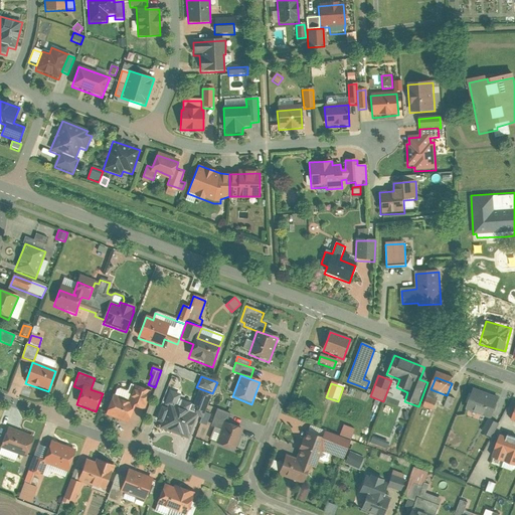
[(134,386),(127,403),(112,398),(106,416),(128,424),(134,408),(143,412),(151,392),(134,386)]
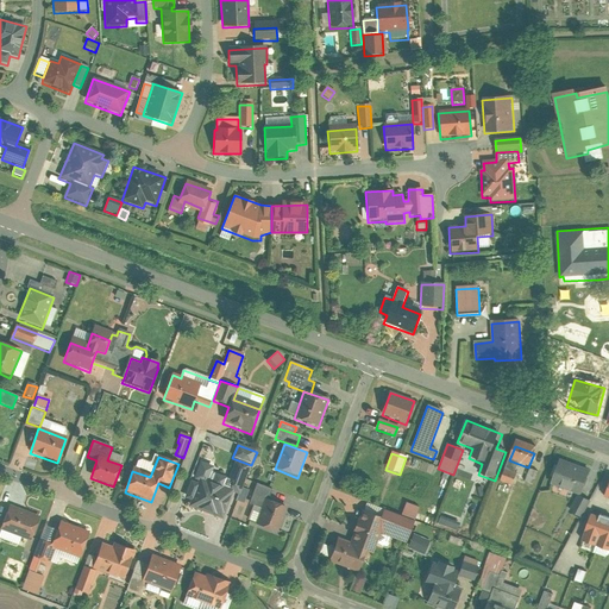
[(184,500),(192,502),(189,508),(223,521),(233,494),(239,496),(251,466),(236,460),(225,490),(223,489),(226,478),(214,473),(211,484),(208,484),(214,468),(200,463),(194,481),(199,483),(199,484),(190,482),(184,500)]
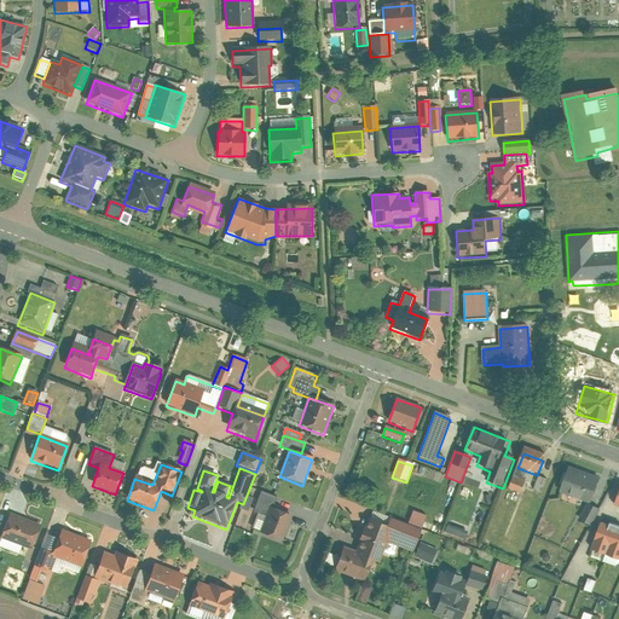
[(518,468),(514,479),(524,482),(527,472),(518,468)]
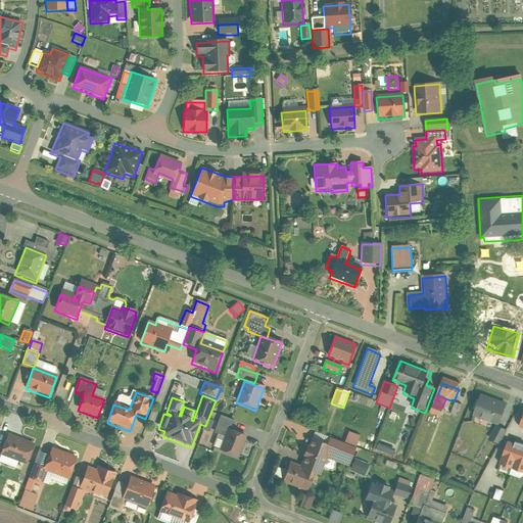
[(498,427),(506,408),(482,398),(475,418),(498,427)]
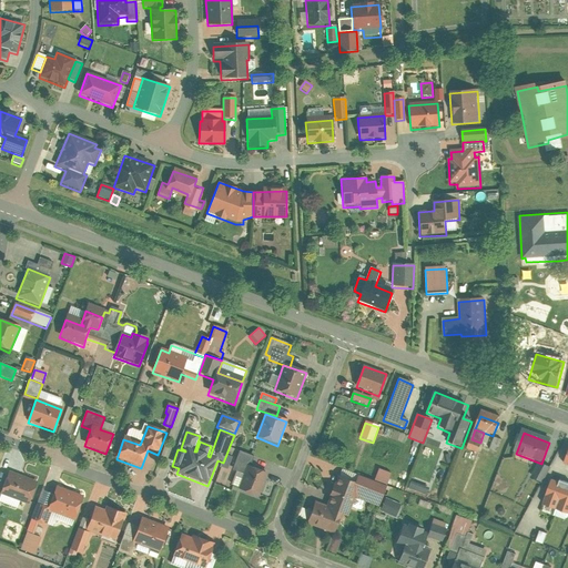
[(489,450),(497,454),(501,442),(495,438),(489,450)]
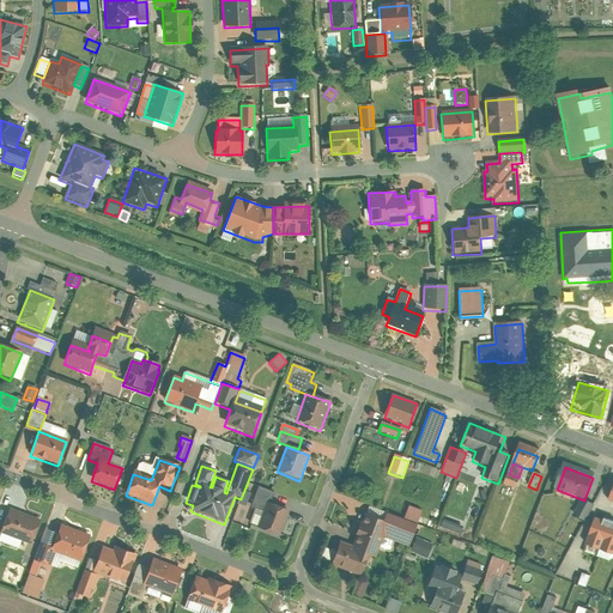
[(509,474),(504,486),(516,491),(521,479),(519,478),(509,474)]
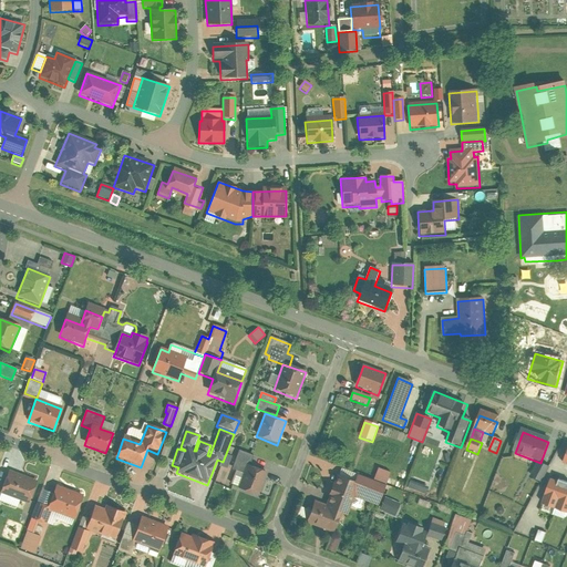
[(232,470),(244,475),(238,491),(258,497),(267,473),(250,467),(254,457),(239,452),(232,470)]
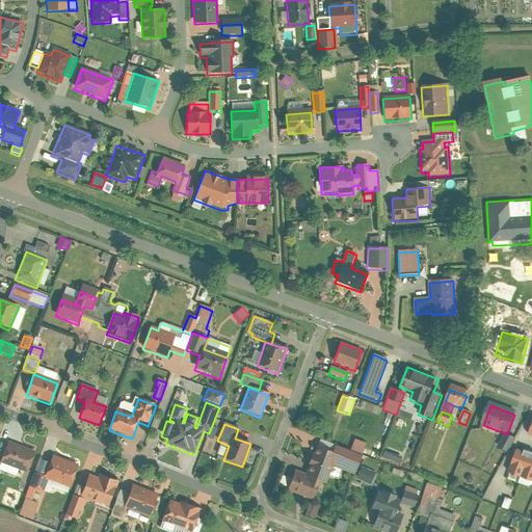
[(206,439),(213,441),(217,429),(212,427),(209,434),(208,433),(206,439)]
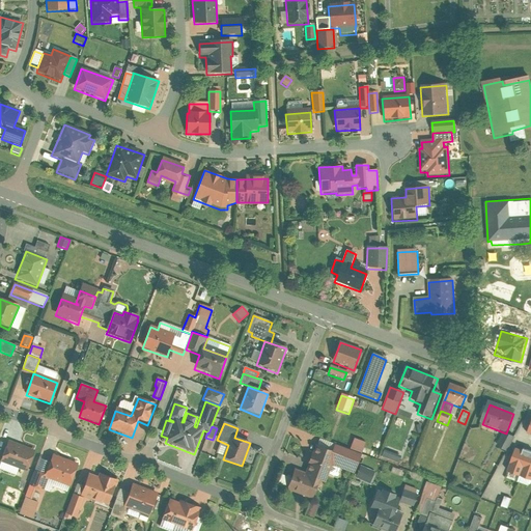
[(497,447),(506,452),(514,439),(504,434),(497,447)]
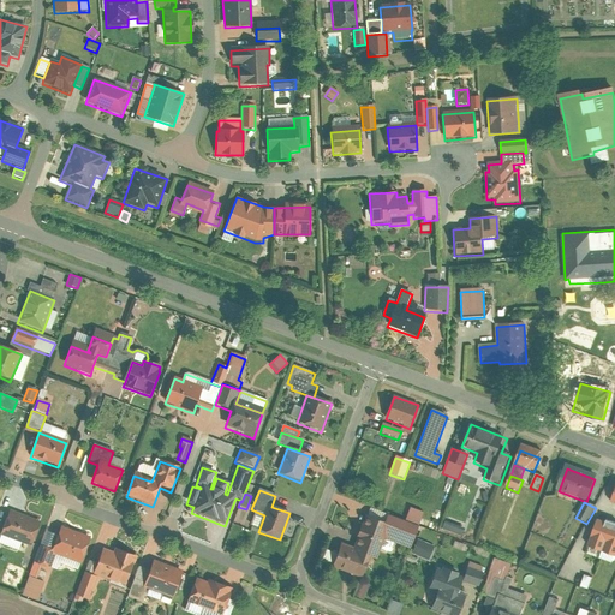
[(40,523),(10,512),(0,536),(30,548),(40,523)]
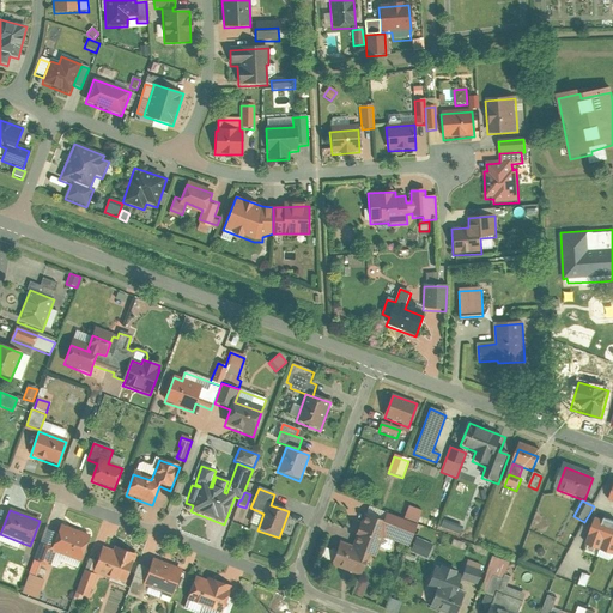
[(363,516),(350,552),(339,547),(332,566),(360,578),(369,557),(375,559),(382,539),(408,550),(417,528),(386,516),(382,523),(363,516)]
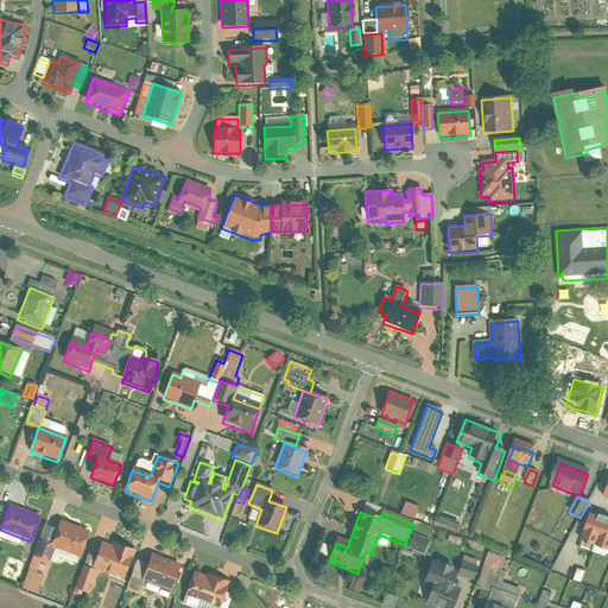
[(603,520),(590,517),(581,543),(594,548),(603,520)]
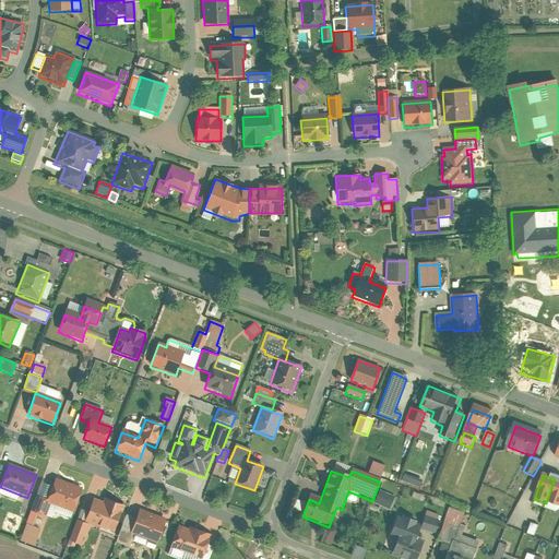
[(558,479),(555,478),(546,503),(558,508),(558,479)]
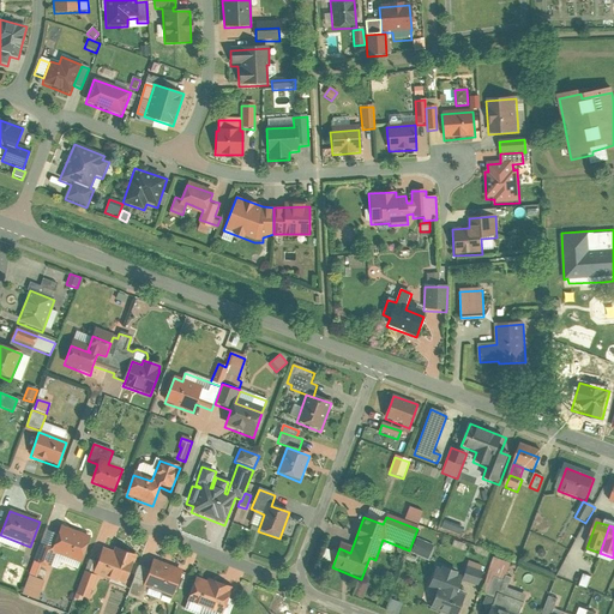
[(50,569),(55,555),(80,564),(90,537),(61,527),(52,551),(40,546),(32,563),(42,566),(50,569)]
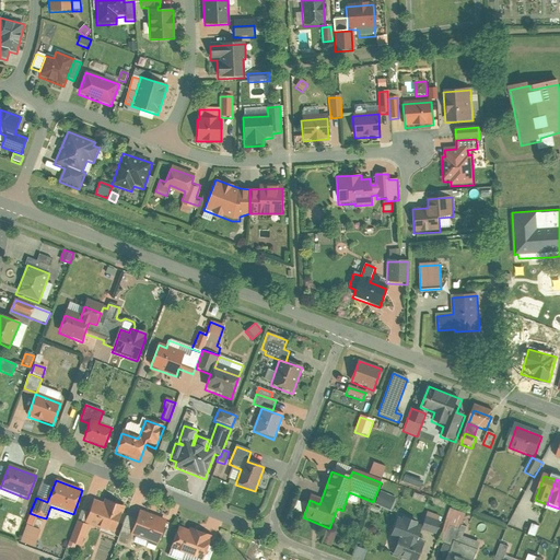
[(396,499),(381,492),(375,505),(391,512),(396,499)]
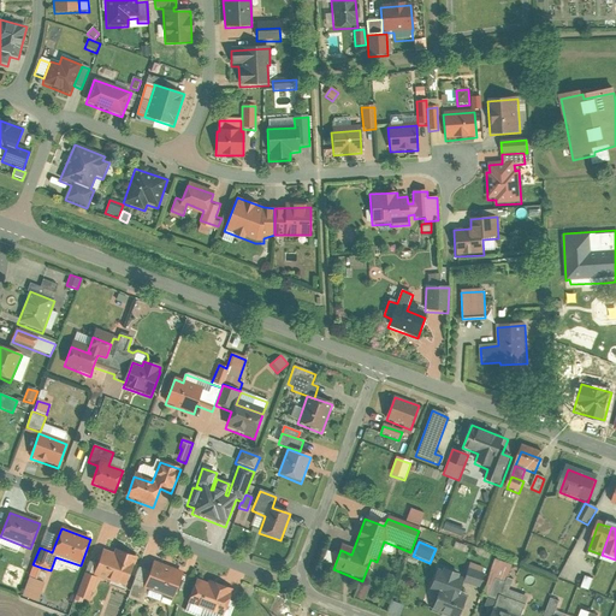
[(113,555),(104,551),(93,576),(124,588),(136,560),(114,551),(113,555)]
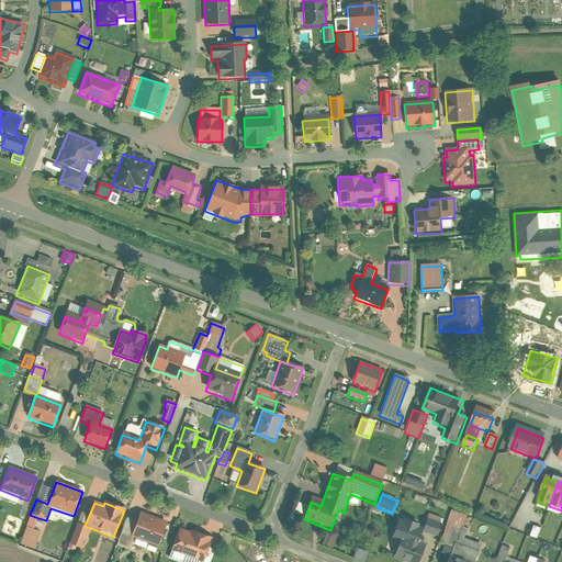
[(130,549),(134,539),(157,548),(167,523),(141,514),(136,523),(126,519),(116,544),(130,549)]
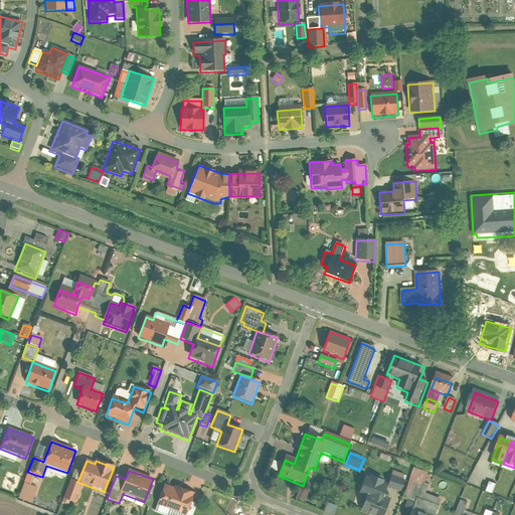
[(404,475),(393,471),(391,477),(402,481),(404,475)]
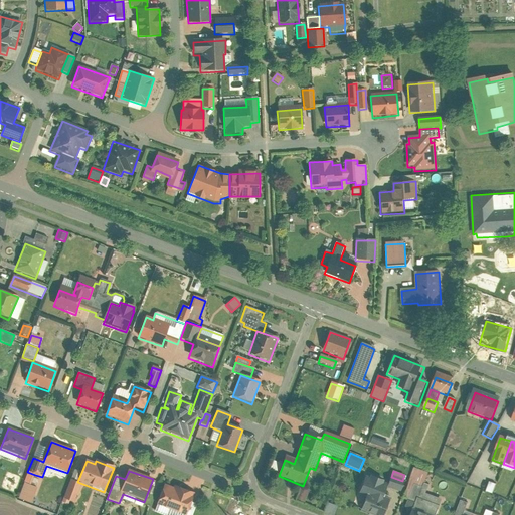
[(35,475),(27,472),(23,484),(30,487),(35,475)]
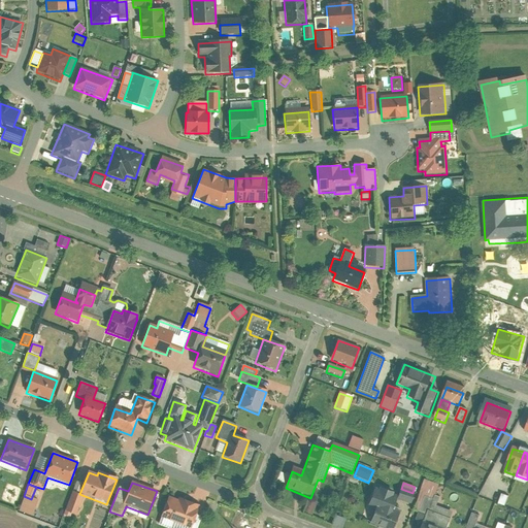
[(376,496),(372,494),(368,507),(391,516),(396,502),(392,501),(395,494),(380,489),(376,496)]
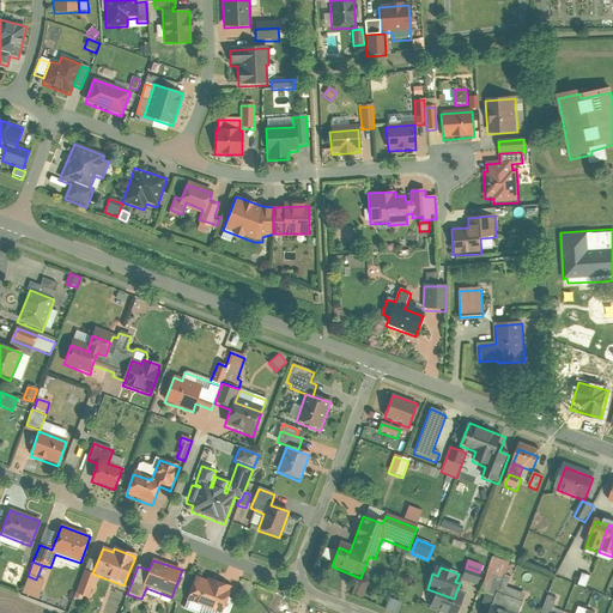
[(480,575),(466,569),(462,581),(477,586),(480,575)]
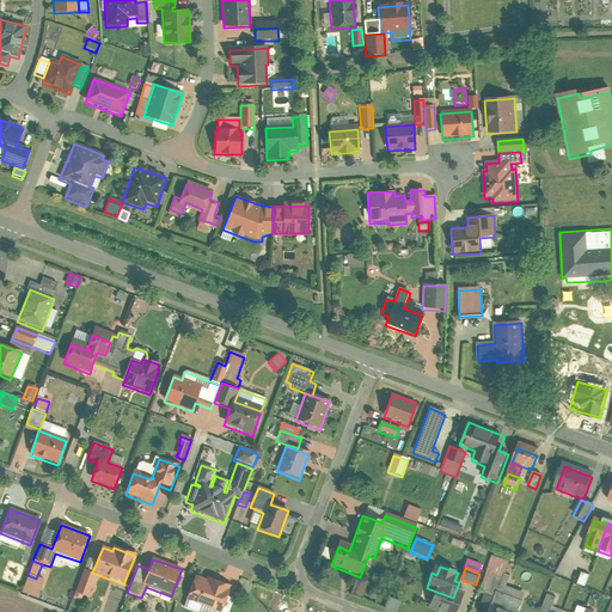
[(75,594),(87,599),(96,575),(84,570),(75,594)]
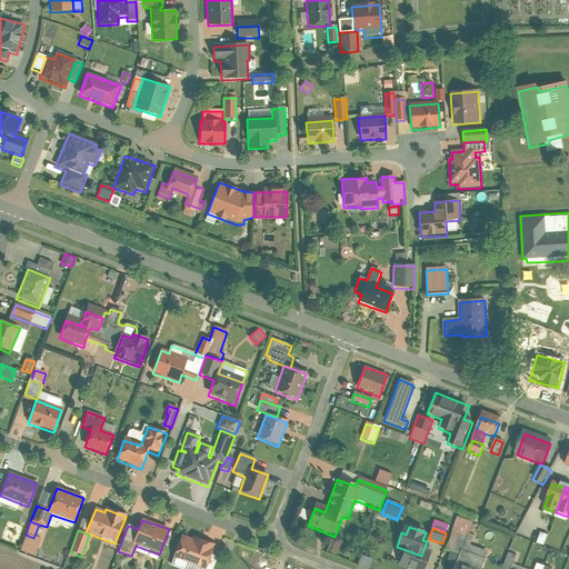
[(545,543),(548,533),(542,531),(538,541),(545,543)]
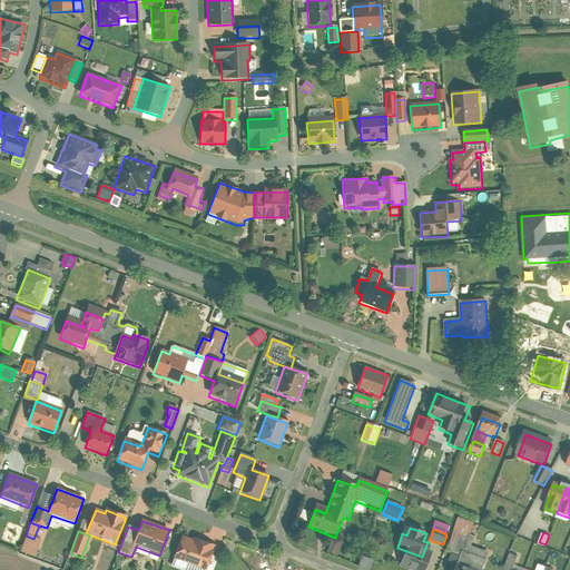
[(20,553),(35,559),(41,541),(27,536),(20,553)]
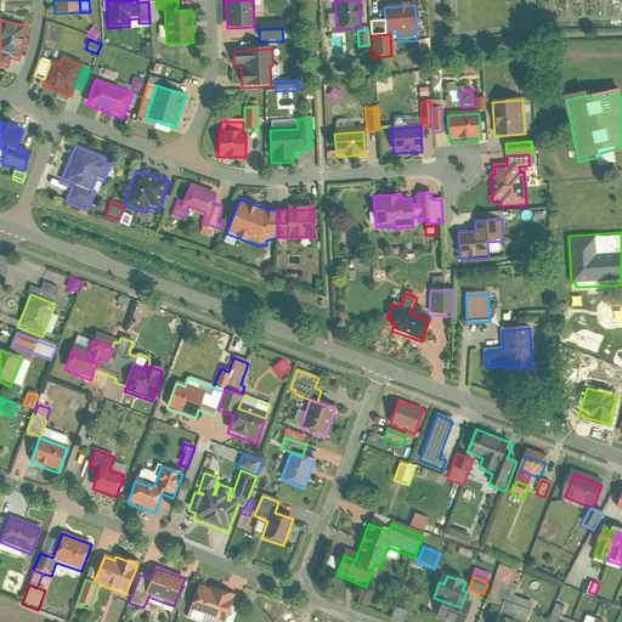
[(209,591),(198,586),(188,611),(215,621),(224,621),(235,597),(210,587),(209,591)]
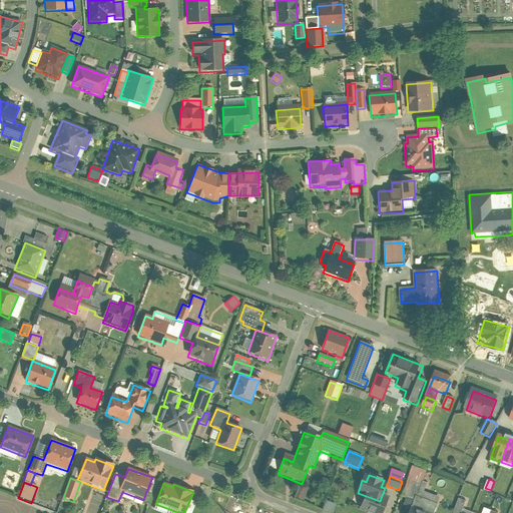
[(296,499),(303,502),(308,489),(301,486),(296,499)]
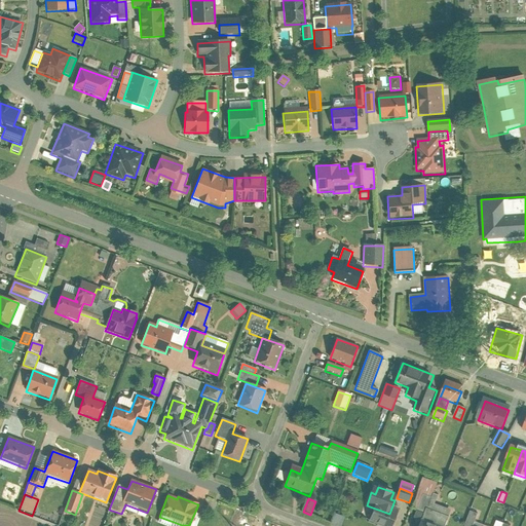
[(431,501),(420,525),(445,525),(451,509),(431,501)]
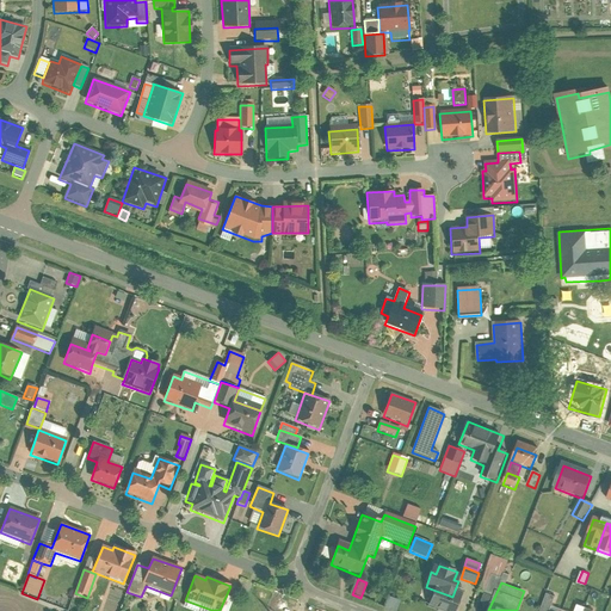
[(102,610),(117,610),(124,592),(111,587),(102,610)]
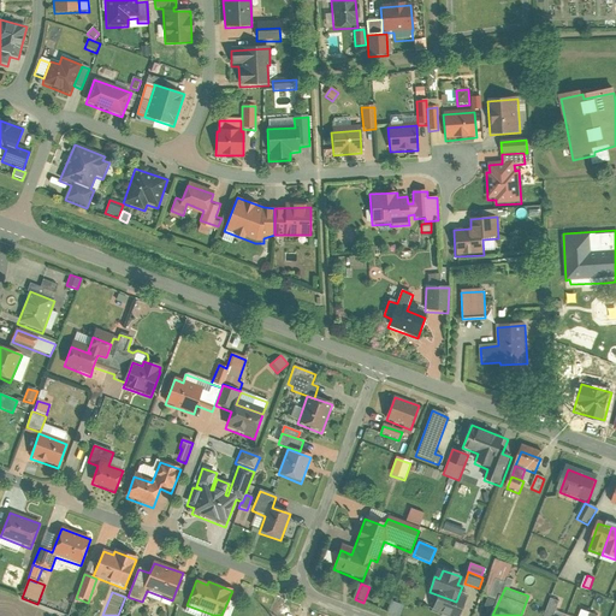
[(438,596),(432,612),(442,615),(458,615),(463,605),(438,596)]
